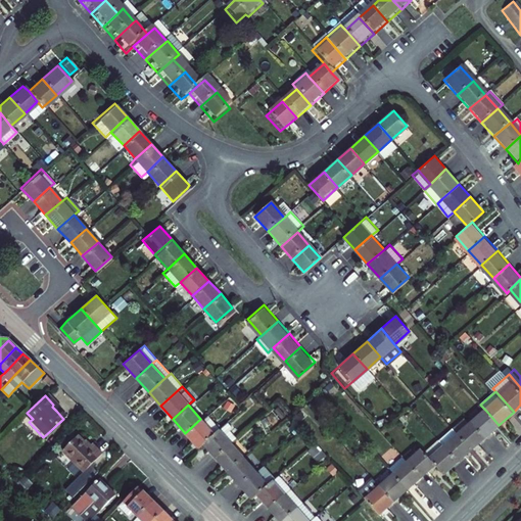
[(499,425),(485,410),(473,421),(486,436),(499,425)]
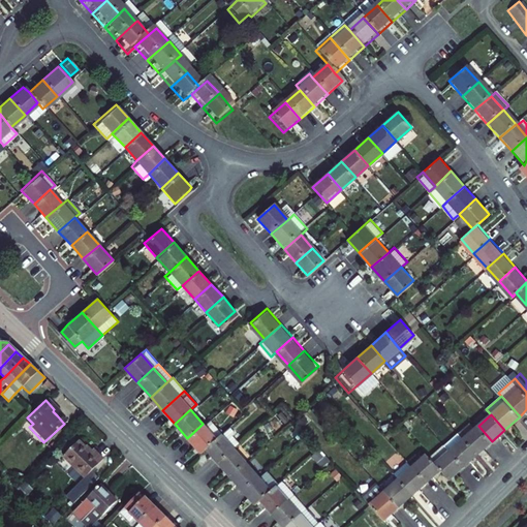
[(203,424),(216,438),(222,433),(209,419),(203,424)]
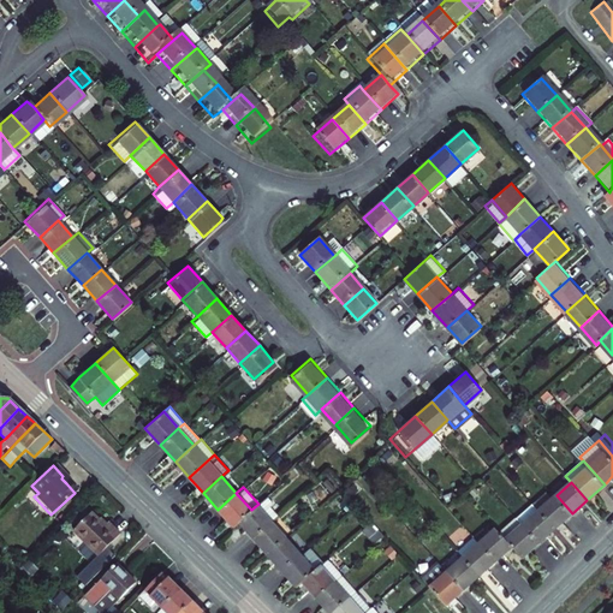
[(236,493),(218,510),(232,525),(238,521),(251,510),(236,493)]
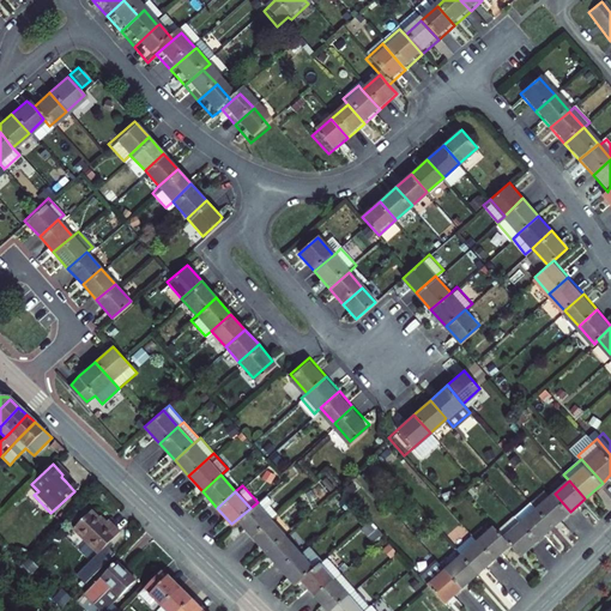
[(273,501),(267,492),(258,502),(250,508),(237,519),(250,534),(270,518),(277,512),(271,503),(273,501)]
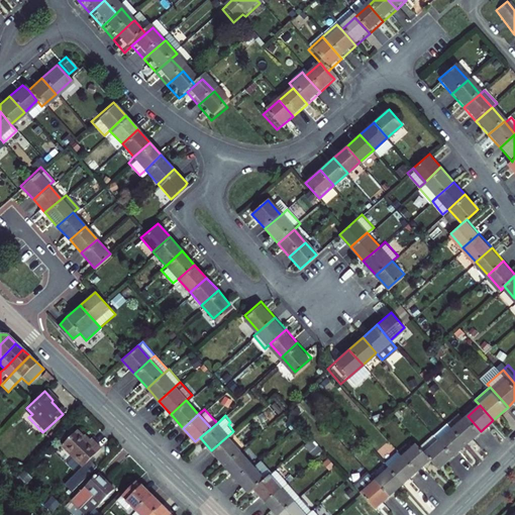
[(481,431),(468,416),(453,428),(468,443),(481,431)]
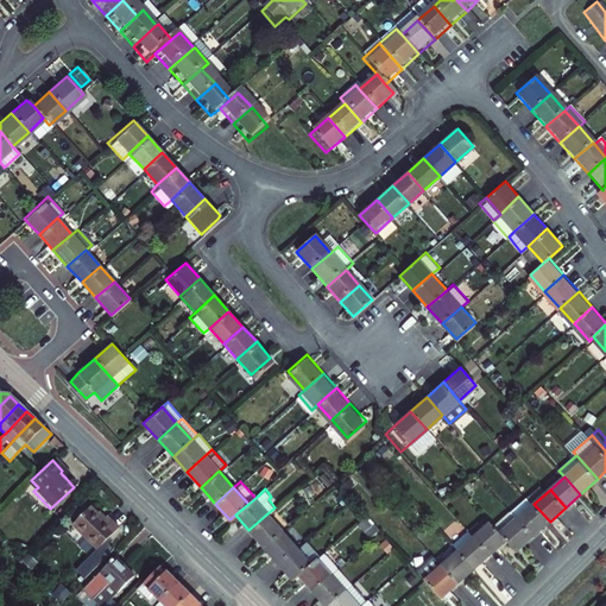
[(529,498),(512,512),(518,518),(535,537),(550,522),(534,504),(529,498)]
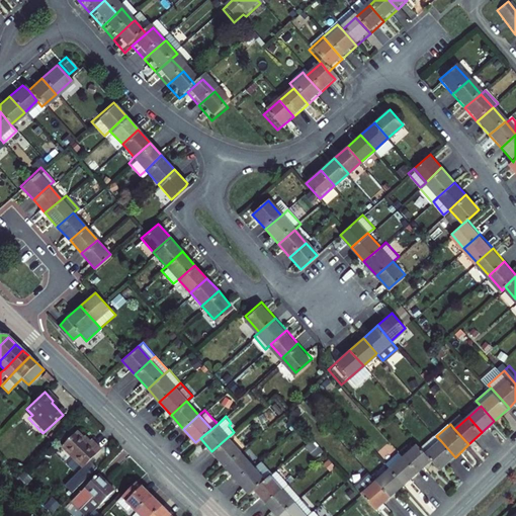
[(77,431),(61,446),(82,466),(83,467),(92,458),(100,449),(90,439),(88,442),(77,431)]
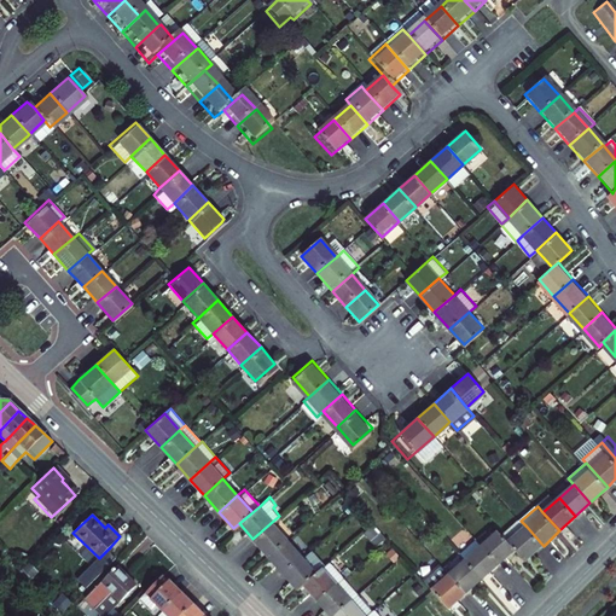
[(521,521),(505,535),(511,541),(527,527),(521,521)]
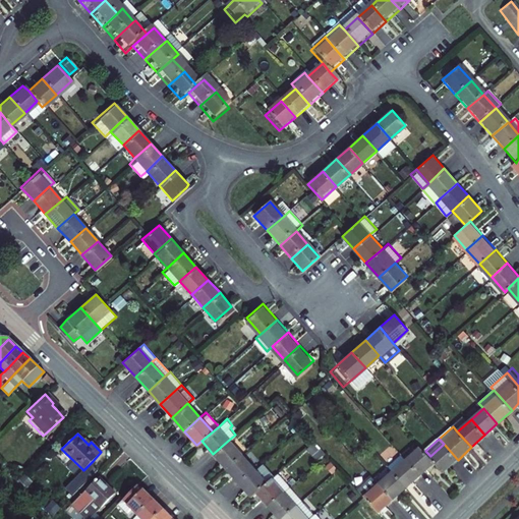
[(213,454),(226,468),(242,454),(229,440),(213,454)]
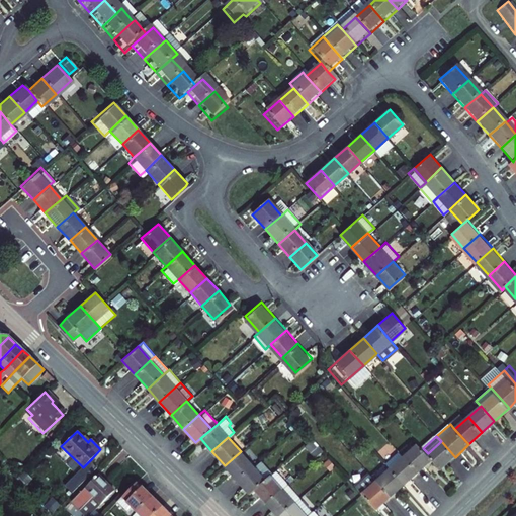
[(441,441),(428,453),(433,459),(442,468),(455,457),(441,441)]
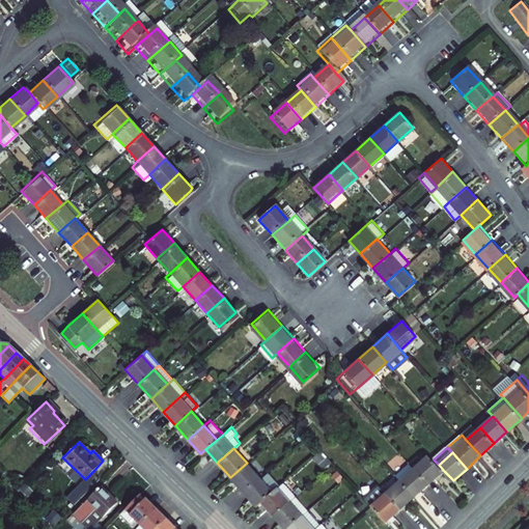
[(429,455),(415,468),(428,484),(444,471),(439,465),(434,460),(429,455)]
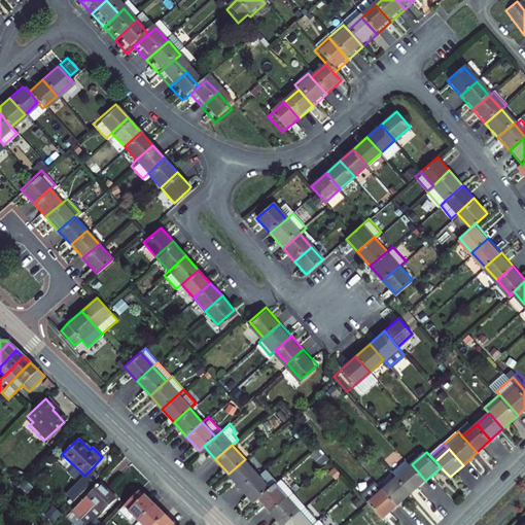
[(245,459),(229,474),(241,487),(256,473),(245,459)]
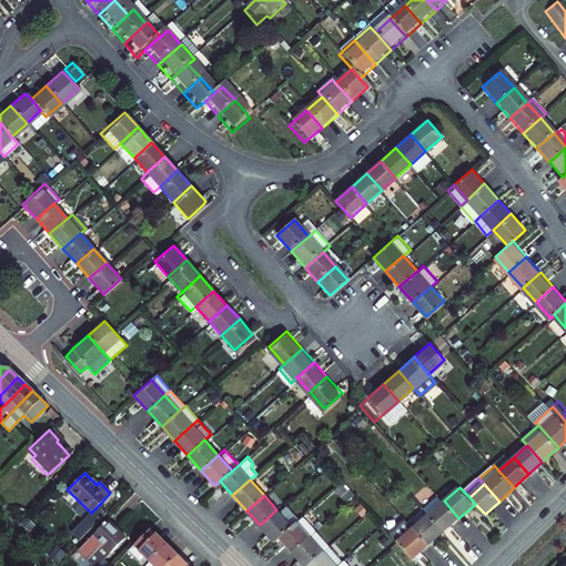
[(458,518),(444,501),(438,496),(423,508),(428,514),(444,532),(458,518)]
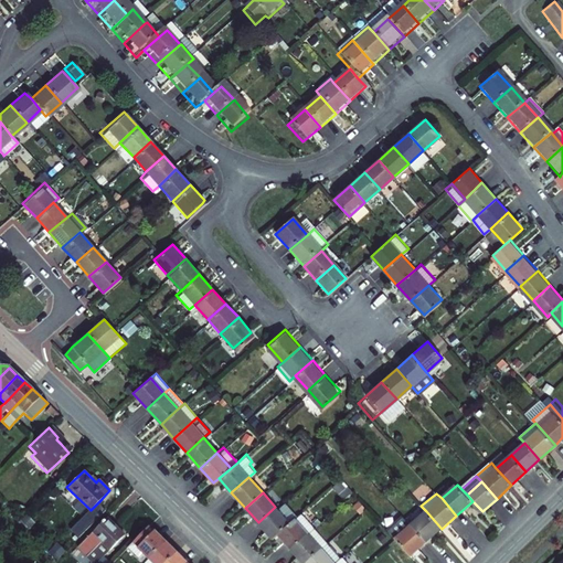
[(91,510),(89,509),(70,530),(77,538),(105,510),(101,506),(104,502),(101,500),(91,510)]
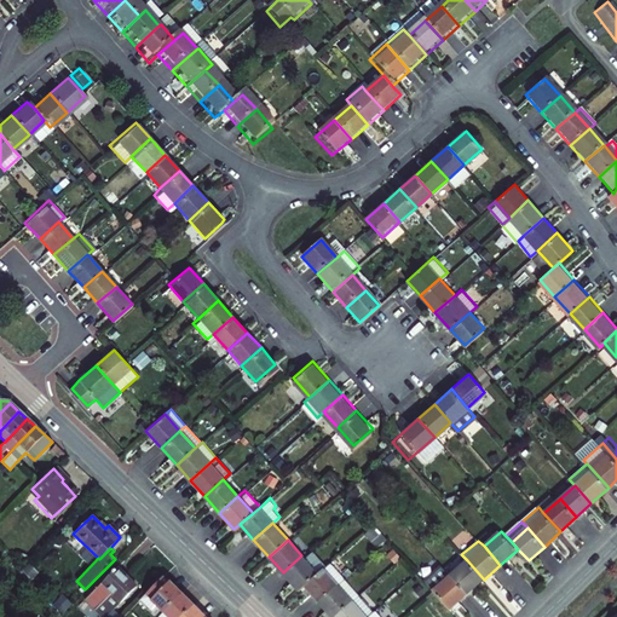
[(301,555),(283,572),(297,588),(303,583),(316,571),(301,555)]
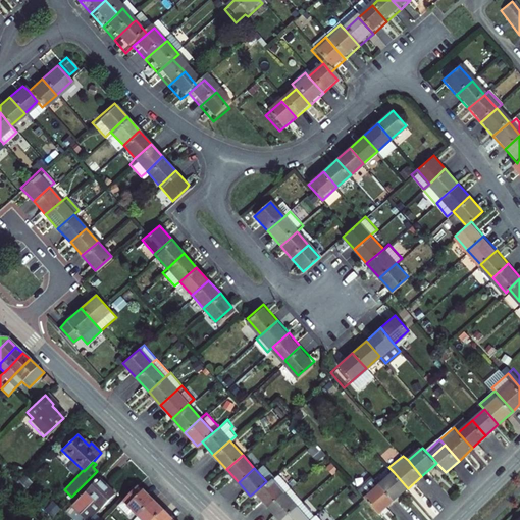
[(394,472),(380,484),(394,501),(408,488),(394,472)]
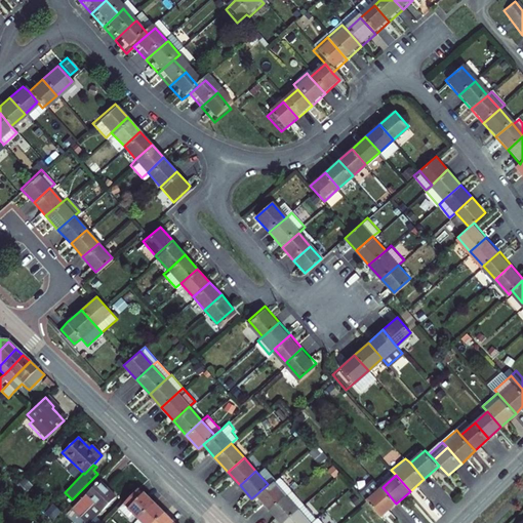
[(278,476),(268,484),(256,494),(270,509),(285,495),(290,490),(278,476)]
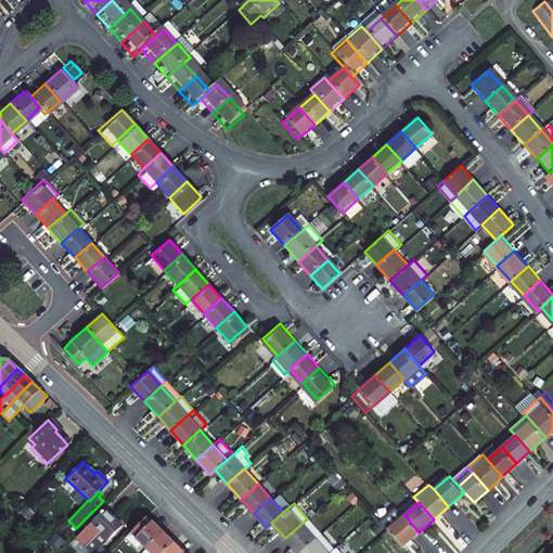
[(104,506),(90,521),(75,535),(92,552),(108,552),(111,552),(102,543),(121,525),(104,506)]
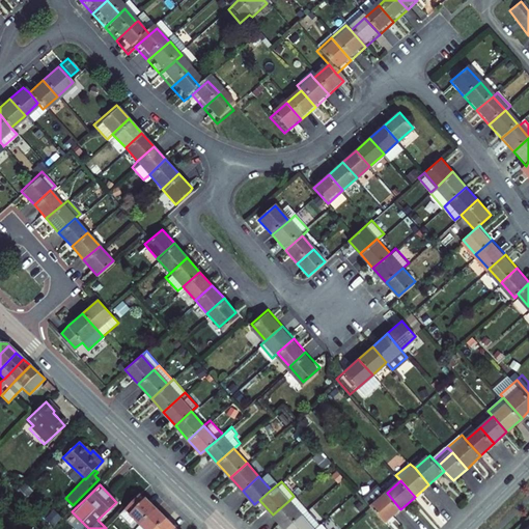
[(366,500),(371,506),(386,523),(400,509),(387,493),(382,488),(366,500)]
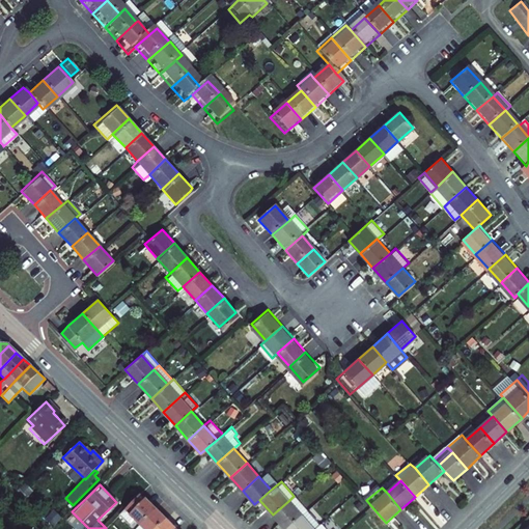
[(128,516),(139,525),(155,509),(138,495),(118,516),(122,520),(128,516)]
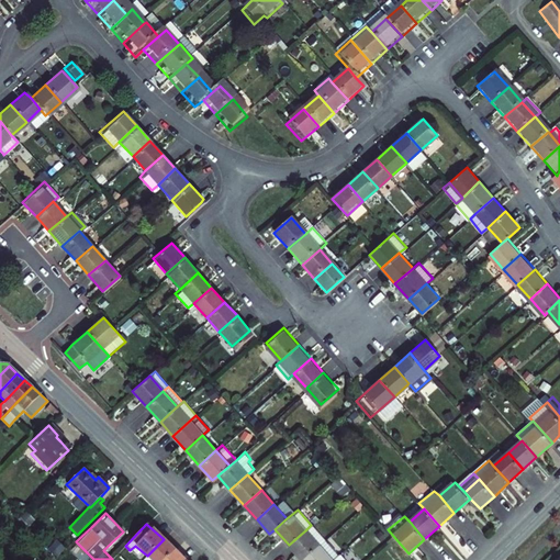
[(318,544),(324,539),(311,525),(305,530),(318,544)]
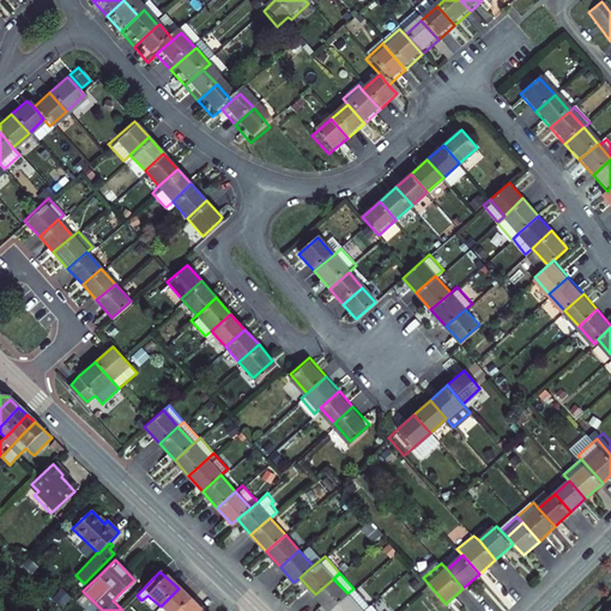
[(315,594),(328,610),(348,593),(333,579),(315,594)]
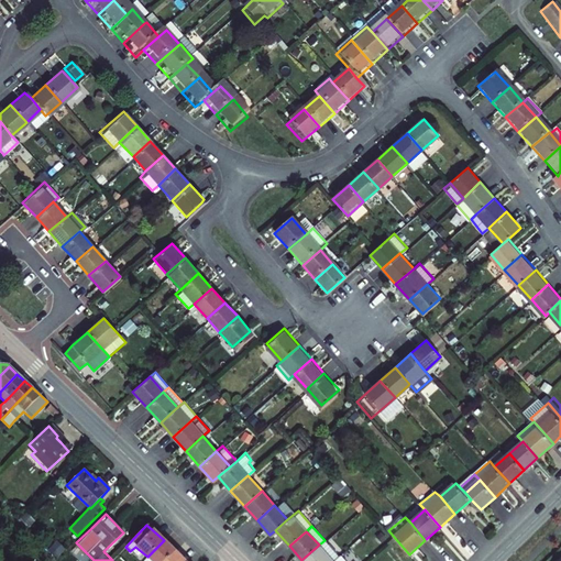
[(319,545),(301,560),(303,560),(330,560),(338,554),(325,539),(325,540),(319,545)]
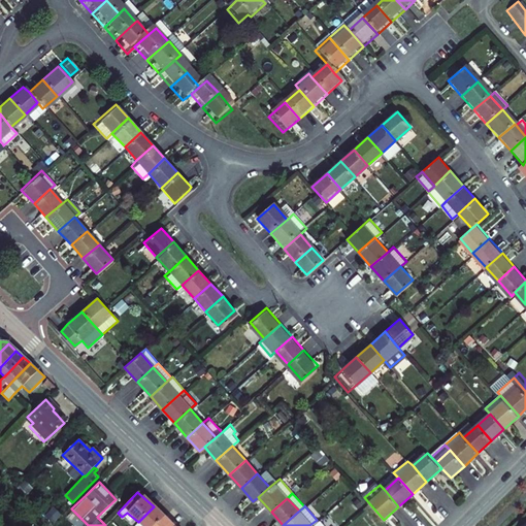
[(138,522),(141,525),(153,525),(163,517),(154,506),(138,522)]
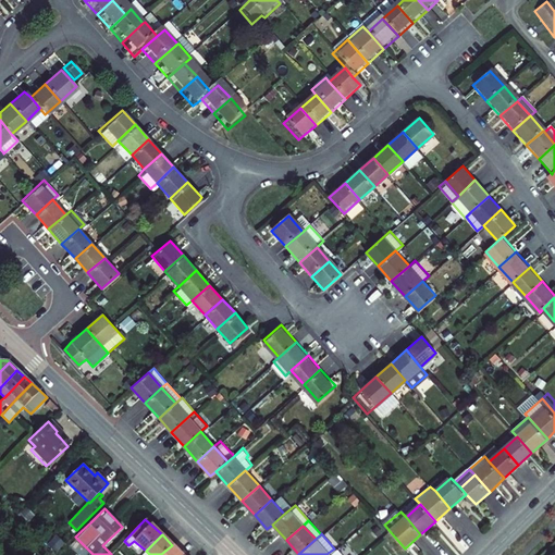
[(134,541),(128,545),(137,554),(142,554),(146,551),(134,541)]
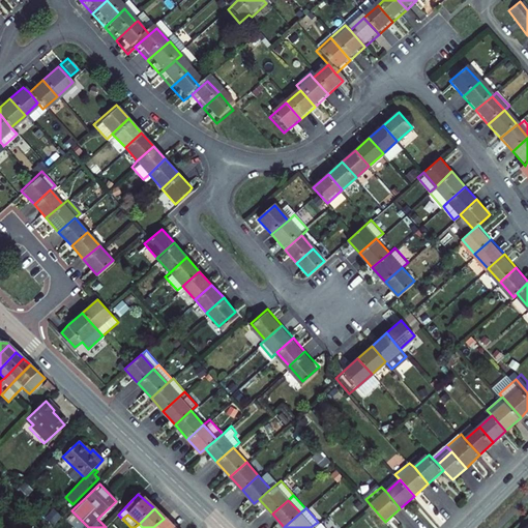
[(174,527),(164,519),(153,527),(174,527)]
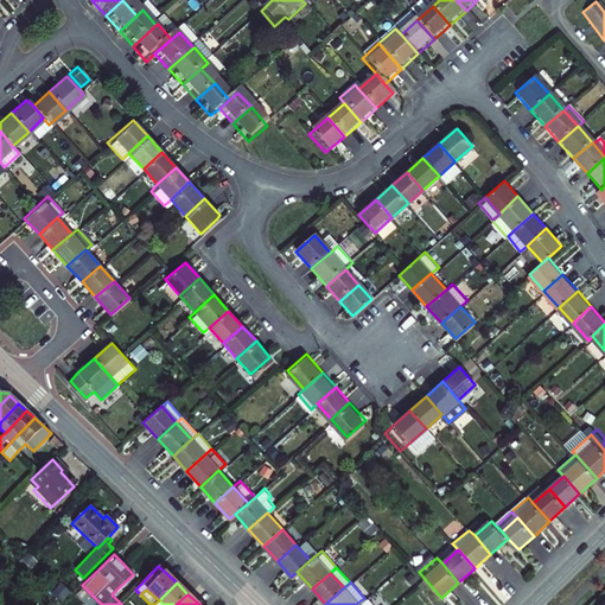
All buildings are outlined.
